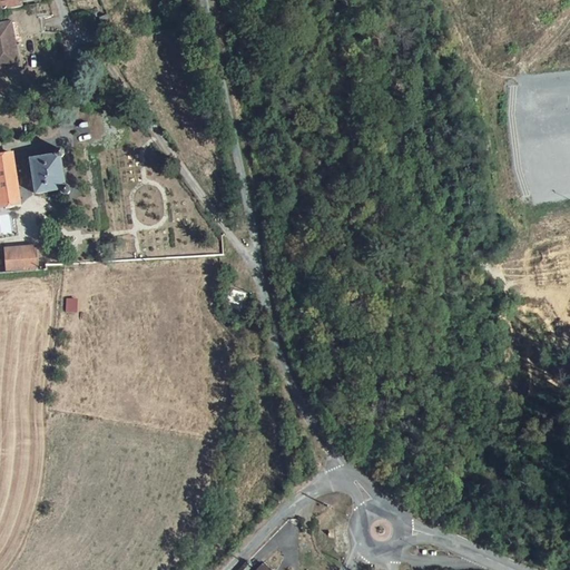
[(0,0),(0,9),(19,7),(17,0),(0,0)]
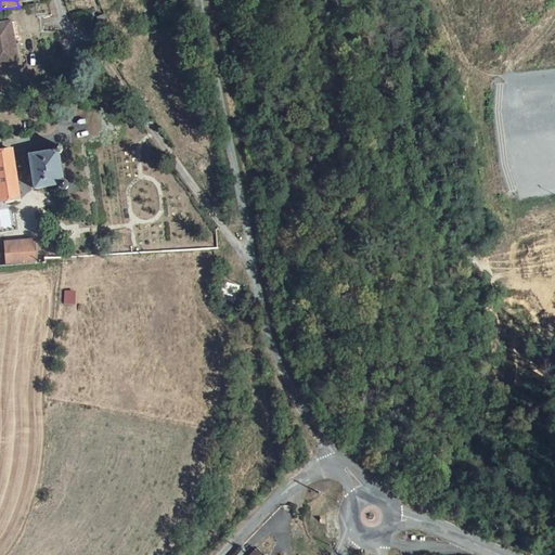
[(103,13),(95,14),(98,24),(99,31),(106,30),(103,13)]
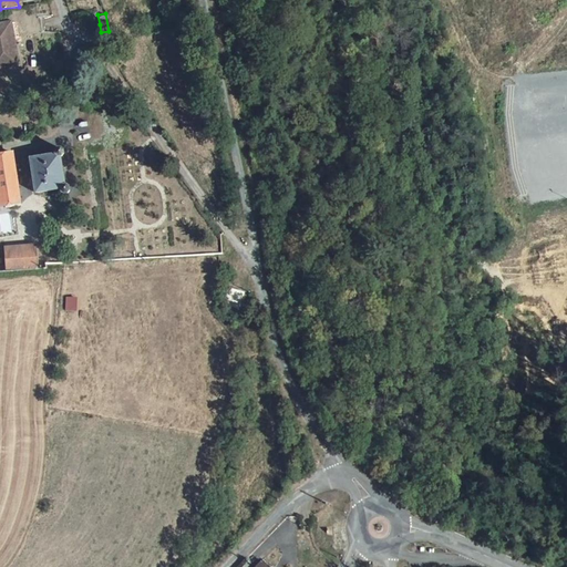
[(39,20),(16,23),(18,38),(42,33),(39,20)]
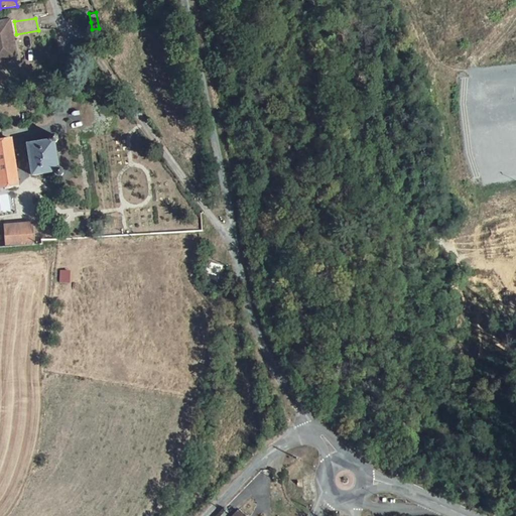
[(0,59),(12,57),(9,38),(7,22),(0,23),(0,59)]
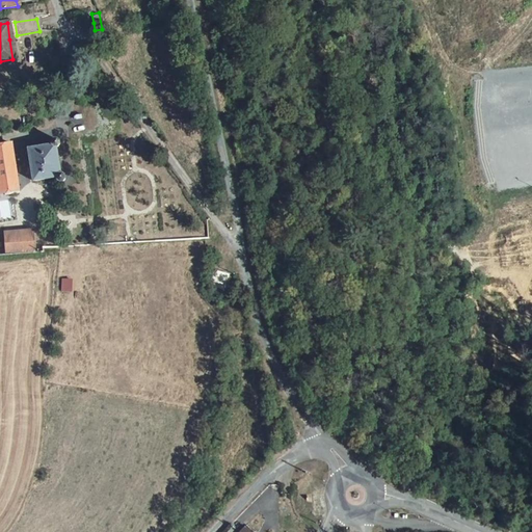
[(61,145),(61,141),(61,136),(52,138),(53,143),(29,148),(35,181),(57,178),(58,184),(59,184),(61,184),(64,184),(67,182),(68,180),(67,177),(65,175),(61,145)]
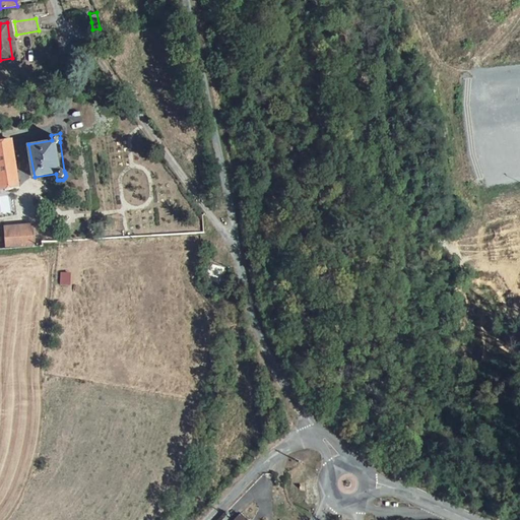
[(0,190),(19,187),(13,143),(0,144),(0,190)]
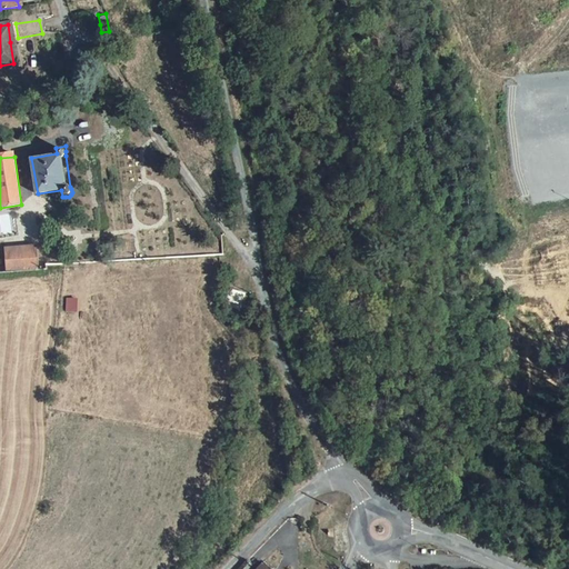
[(5,250),(7,272),(36,271),(35,248),(5,250)]
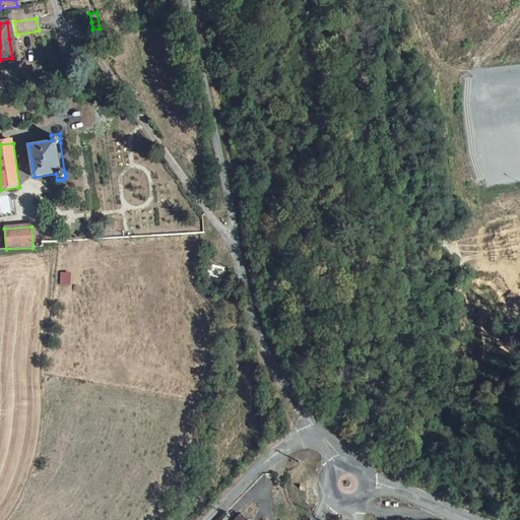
[(218,266),(217,280),(230,281),(231,267),(218,266)]
